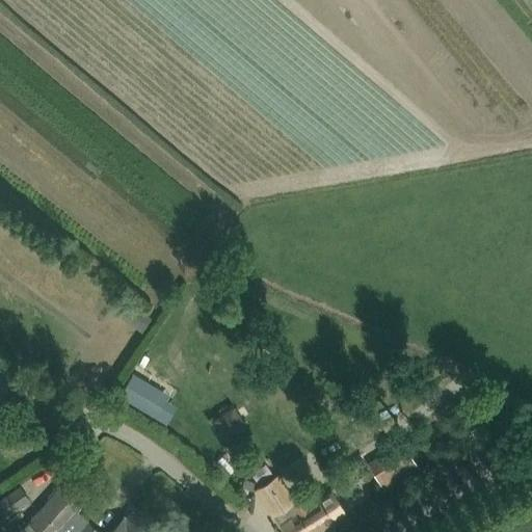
[(149,336),(159,322),(140,307),(129,320),(149,336)]
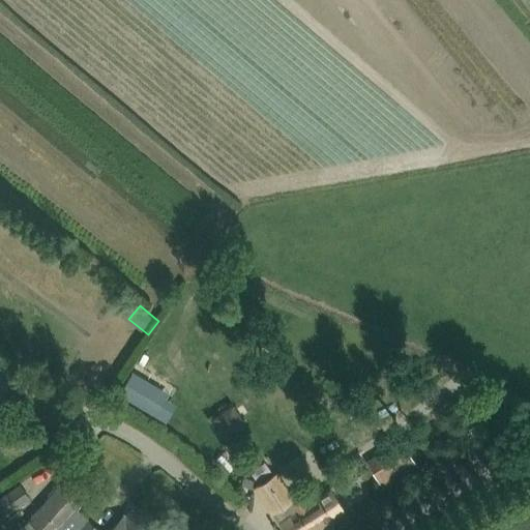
[(126,382),(119,394),(166,423),(173,411),(126,382)]
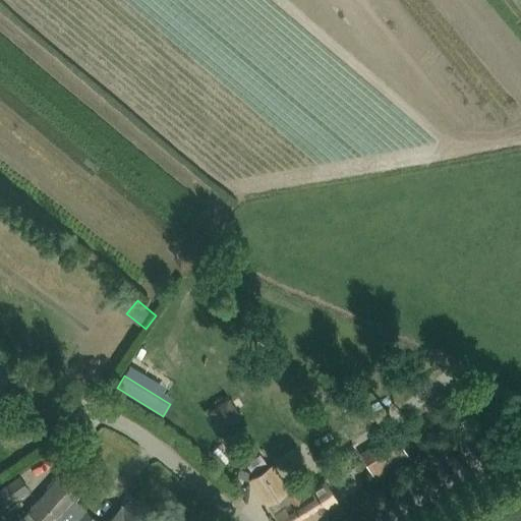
[(229,397),(210,409),(222,427),(241,414),(229,397)]
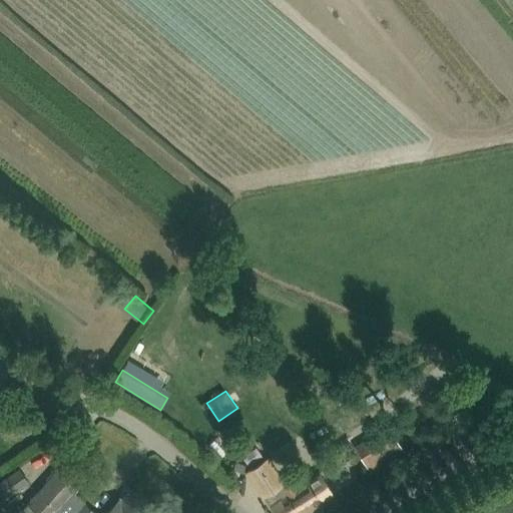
[(389,425),(377,433),(395,461),(407,453),(389,425)]
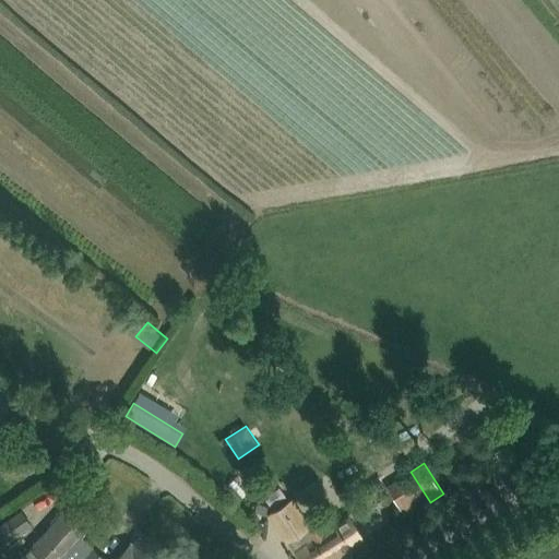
[(270,512),(287,538),(299,558),(330,558),(363,538),(351,521),(347,515),(354,512),(355,514),(384,496),(376,482),(361,490),(363,492),(349,501),(341,507),(346,516),(325,530),(319,520),(308,526),(290,499),(270,512)]
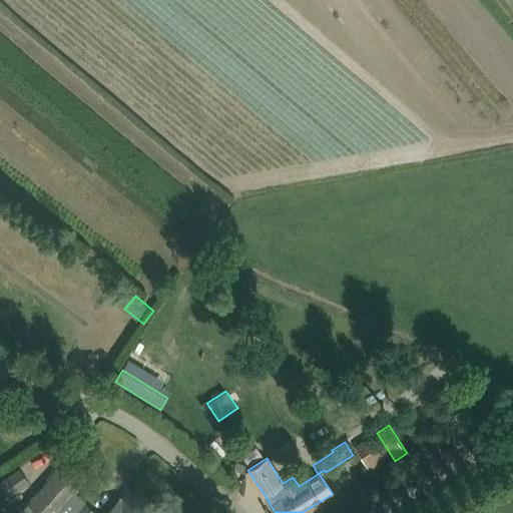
[(245,473),(247,465),(236,462),(234,470),(245,473)]
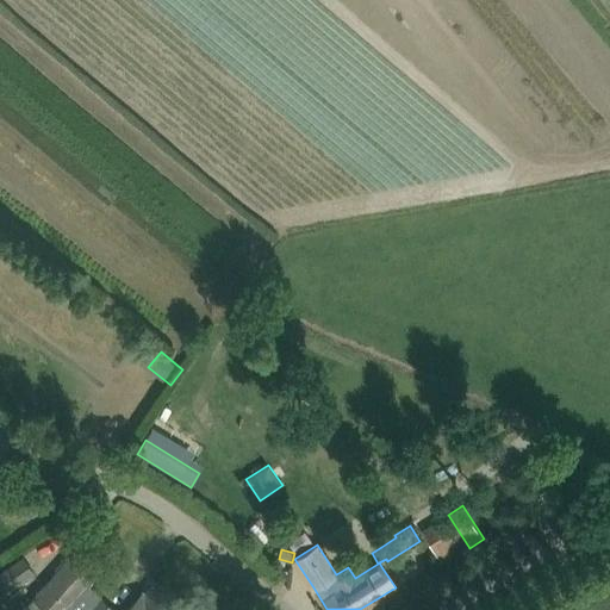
[(63,609),(82,590),(91,580),(69,559),(25,605),(30,609),(63,609)]
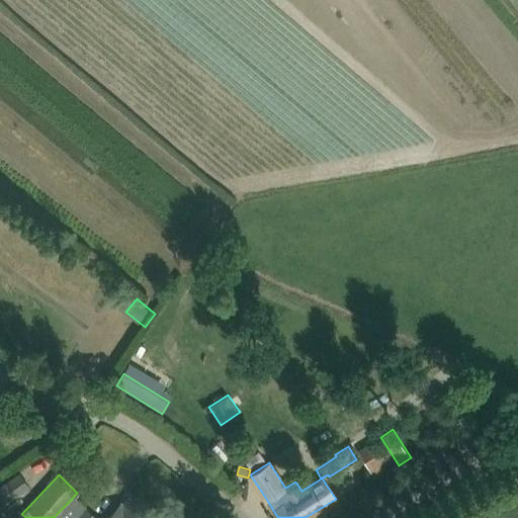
[(0,490),(0,510),(20,496),(10,483),(0,490)]
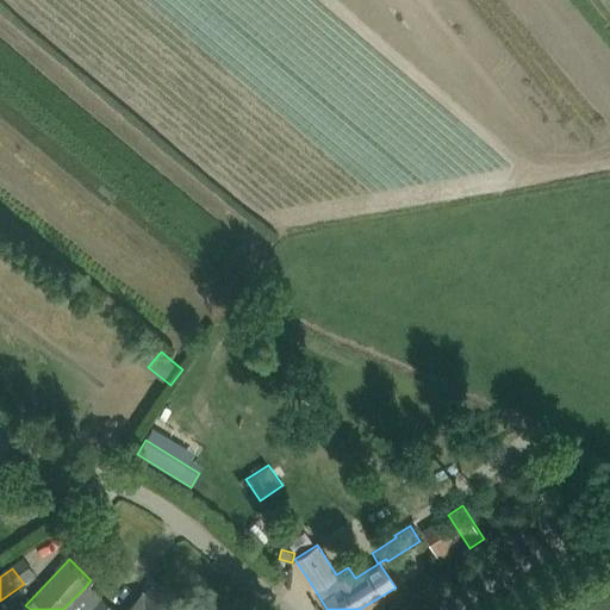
[(175,609),(178,608),(153,585),(145,595),(143,592),(126,609),(175,609)]
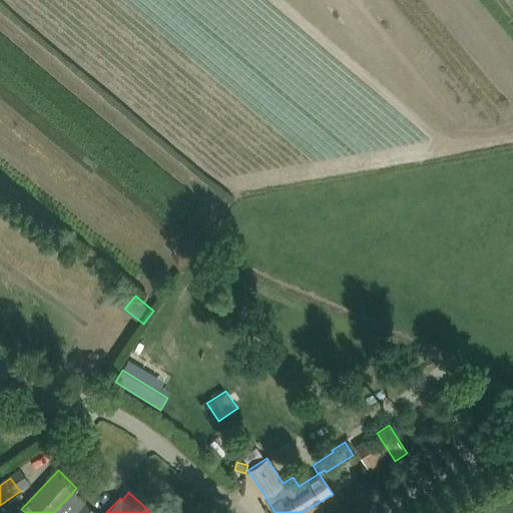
[(73,512),(80,506),(69,496),(53,512),(73,512)]
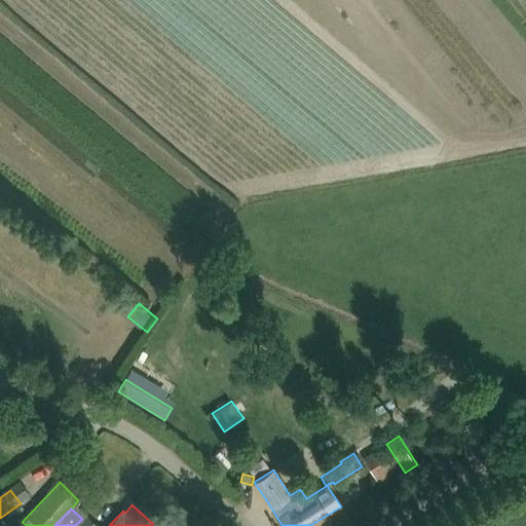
[(82,519),(75,525),(98,525),(86,515),(82,519)]
